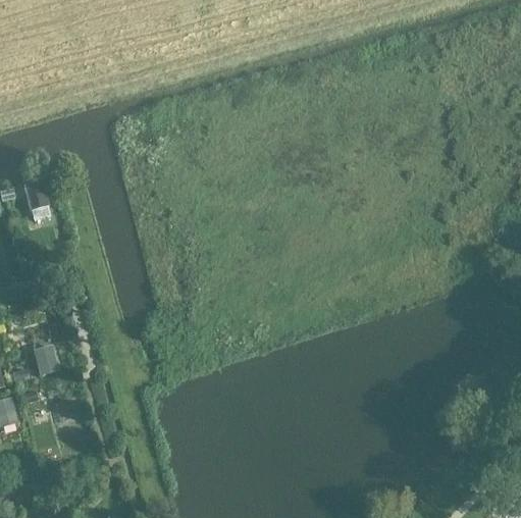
[(50,215),(48,206),(50,206),(43,180),(23,186),(31,211),(33,210),(36,219),(50,215)]
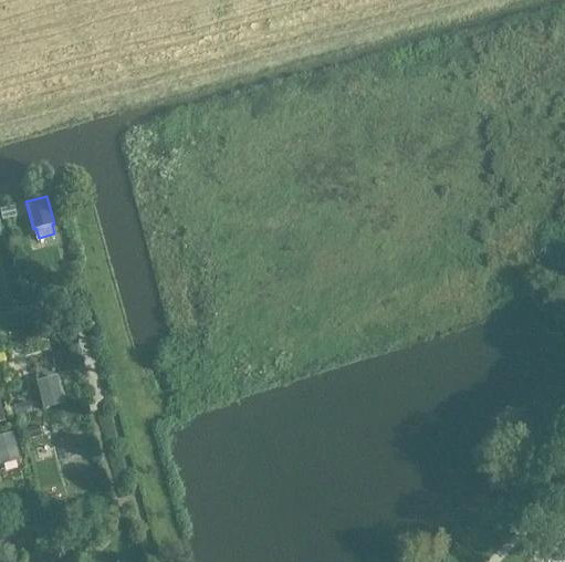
[(18,215),(14,204),(0,207),(0,208),(2,218),(18,215)]
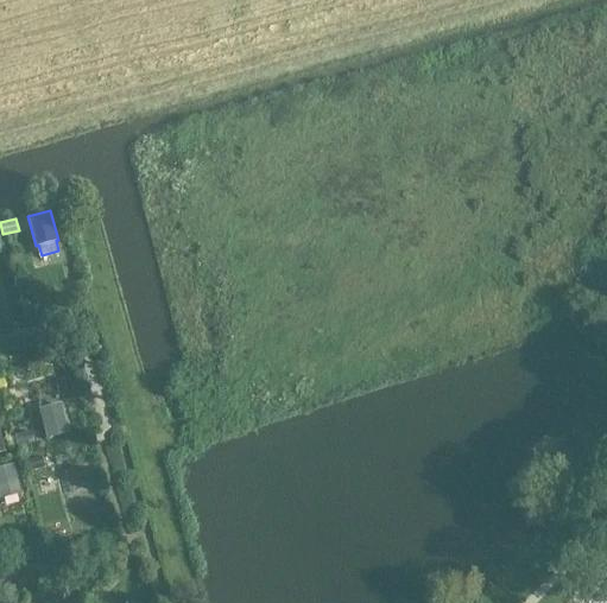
[(62,400),(38,407),(46,437),(70,431),(62,400)]
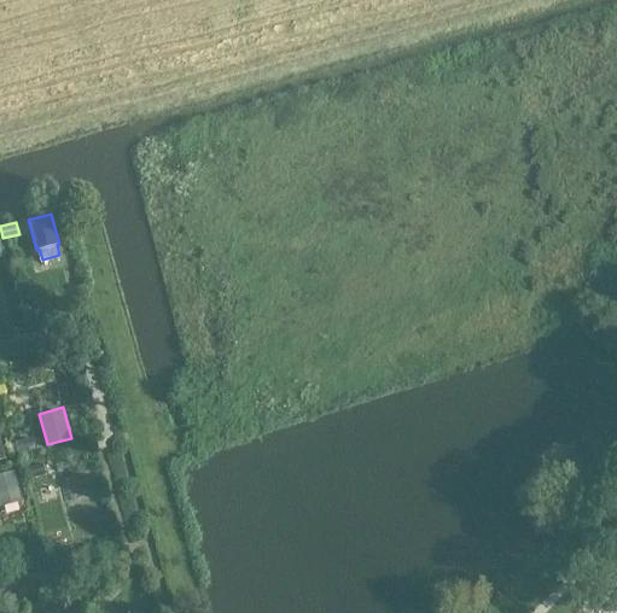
[(38,448),(34,435),(16,439),(19,453),(38,448)]
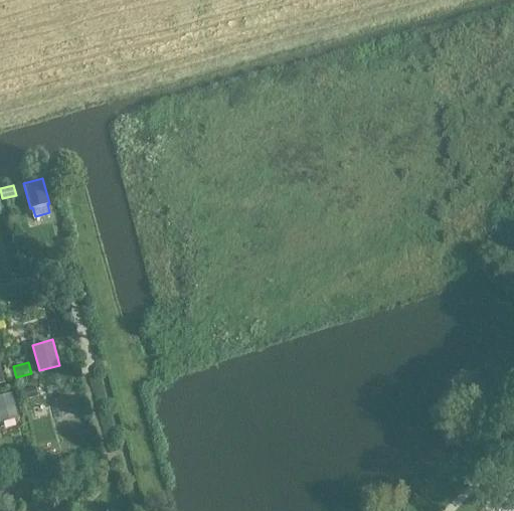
[(47,389),(57,387),(55,379),(45,382),(47,389)]
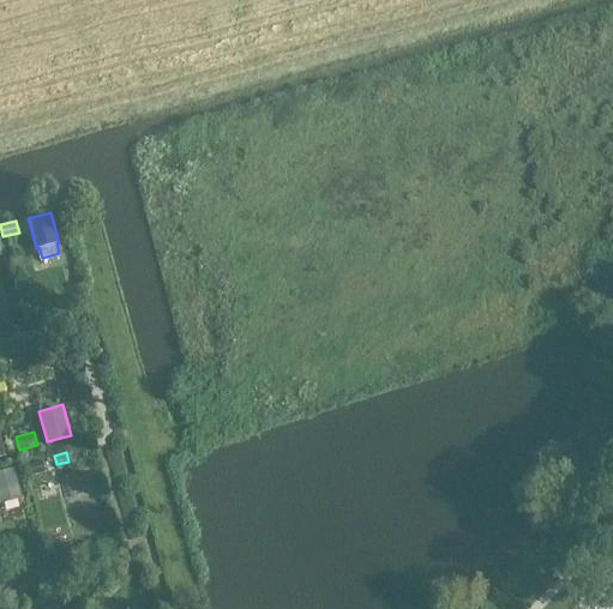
[(46,470),(43,458),(25,463),(29,474),(46,470)]
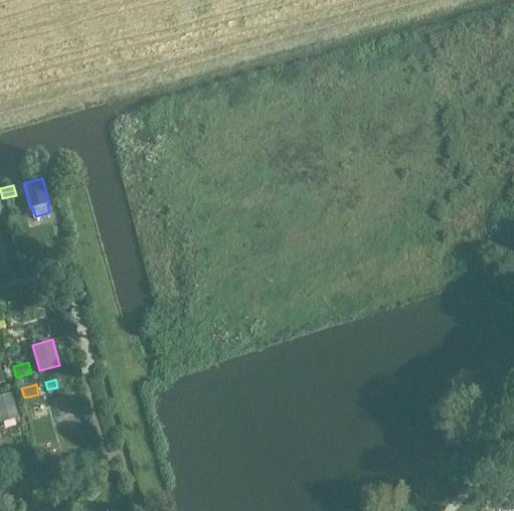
[(0,421),(19,416),(12,391),(0,394),(0,421)]
